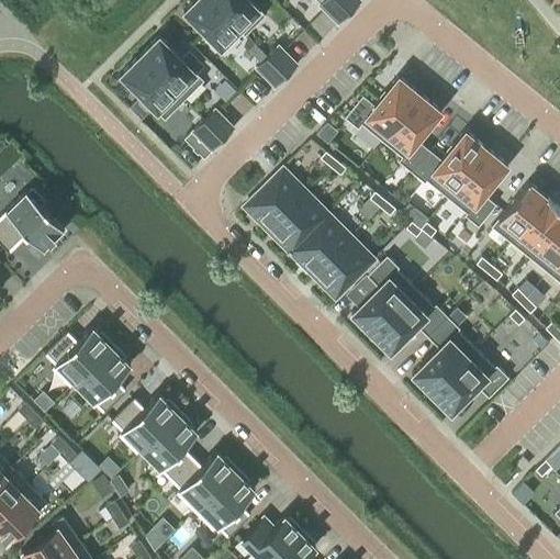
[(222,49),(241,31),(210,0),(198,0),(186,13),(222,49)]
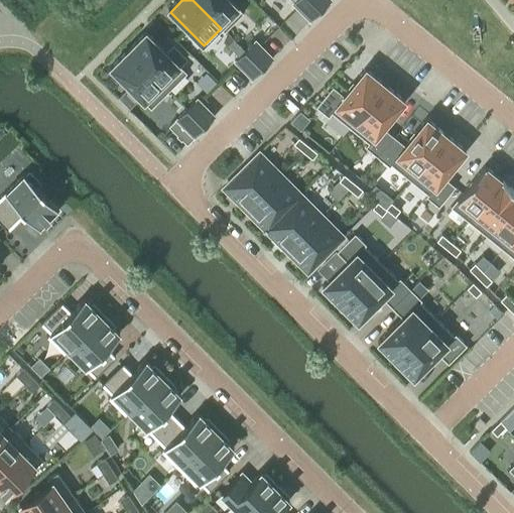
[(229,0),(193,0),(221,28),(226,33),(244,15),(229,0)]
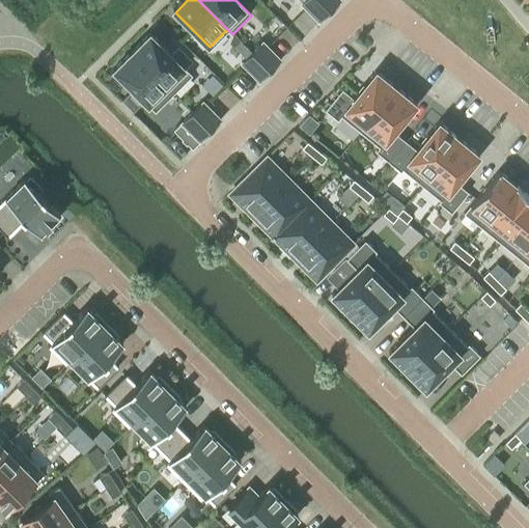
[(307,0),(303,4),(322,23),(332,12),(318,0),(307,0)]
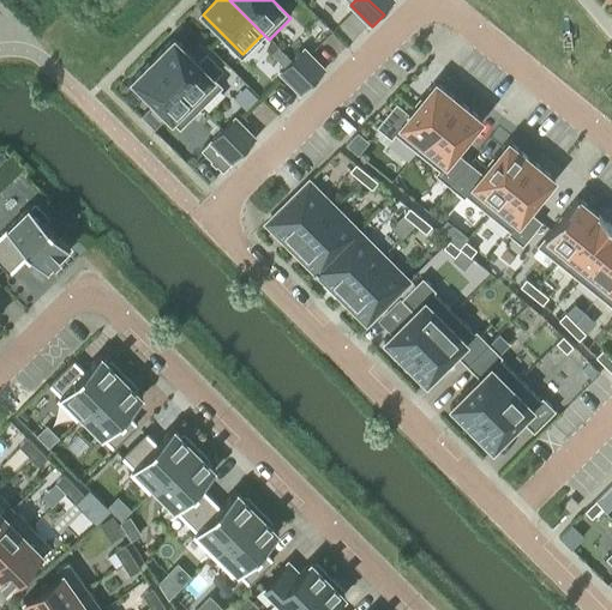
[(393,0),(369,0),(384,14),(396,2),(393,0)]
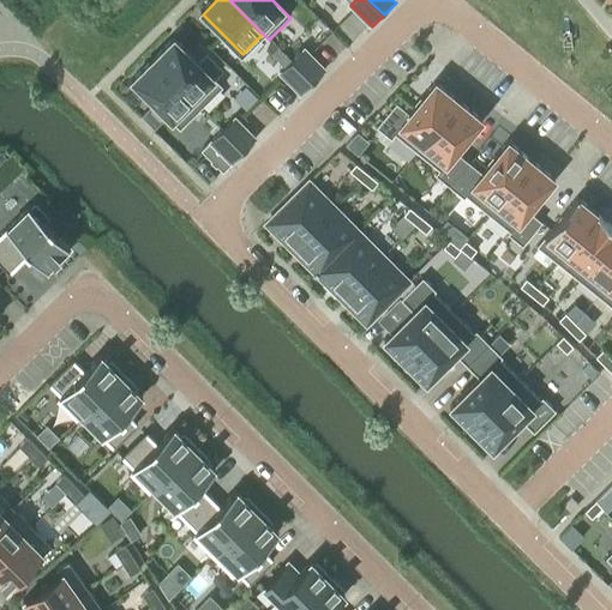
[(175,40),(154,61),(203,110),(223,89),(175,40)]
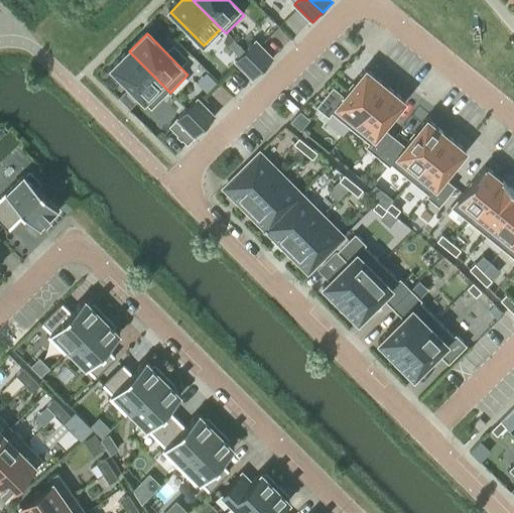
[(247,52),(264,71),(274,60),(257,42),(247,52)]
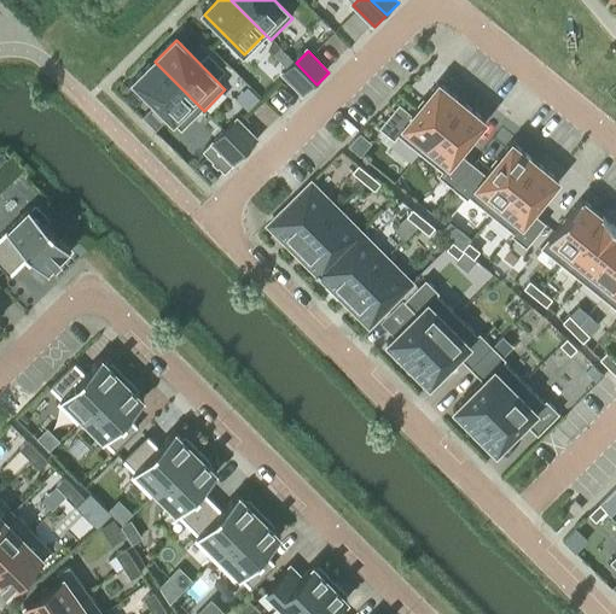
[(182,132),(204,111),(155,62),(133,83),(182,132)]
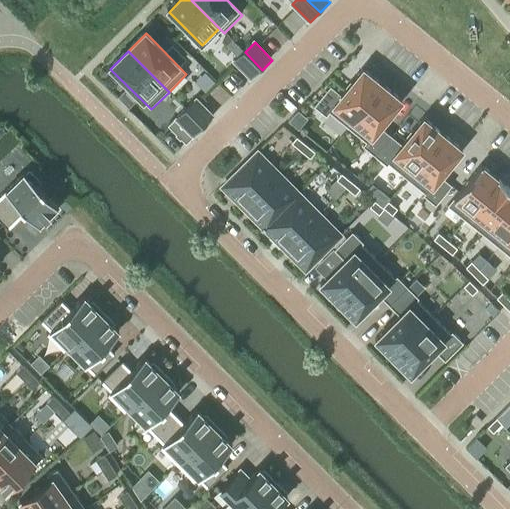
[(245,52),(235,62),(252,80),(262,70),(245,52)]
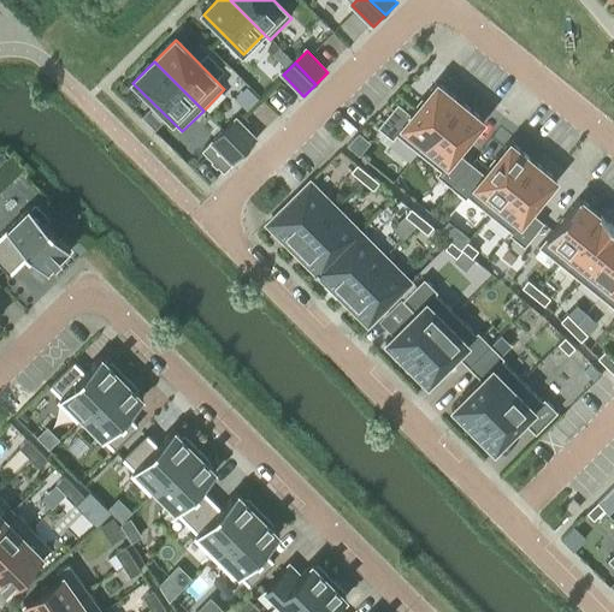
[(399,106),(379,129),(394,141),(397,136),(419,154),(461,102),(438,84),(412,116),(399,106)]
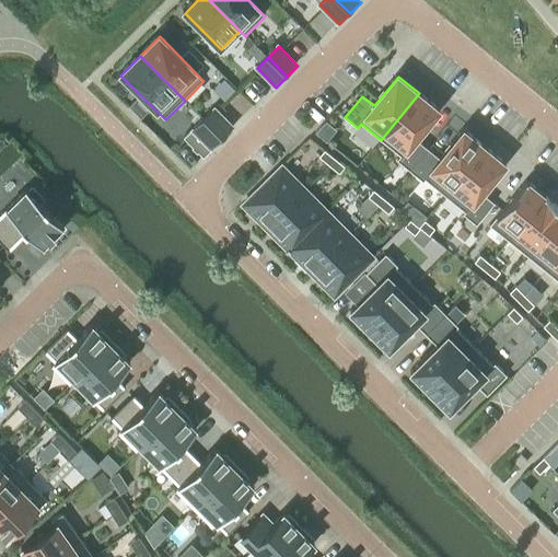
[(411,171),(429,150),(417,140),(441,111),(419,93),(381,140),(402,157),(398,161),(411,171)]
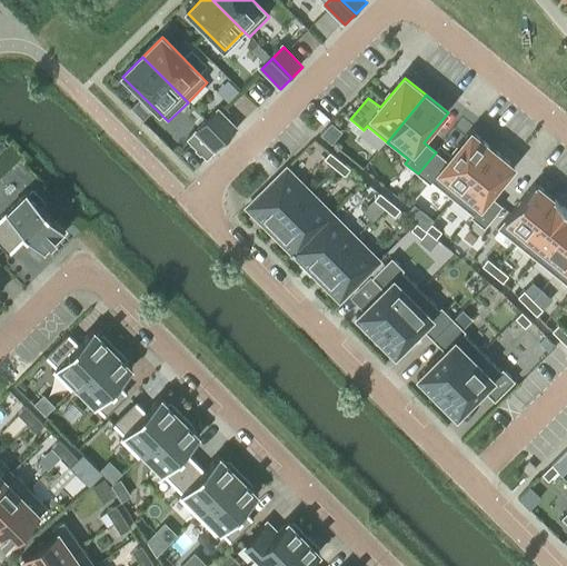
[(139,101),(131,110),(143,121),(151,113),(139,101)]
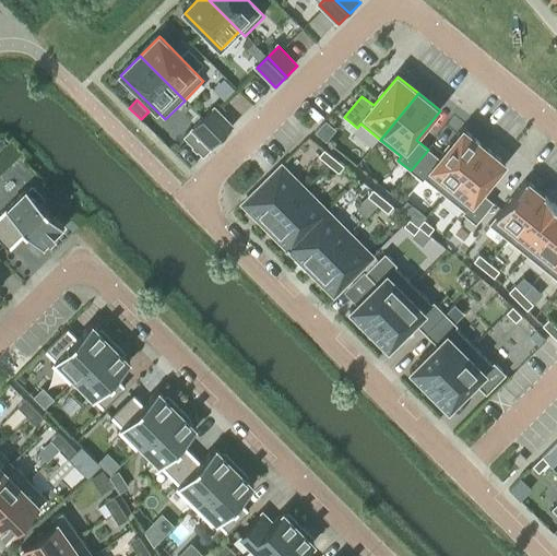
[(224,139),(235,129),(215,109),(204,119),(224,139)]
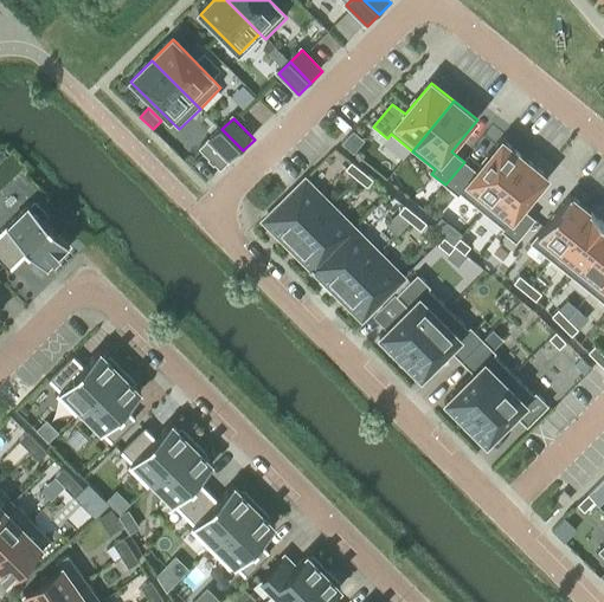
[(243,150),(222,129),(200,150),(222,172),(243,150)]
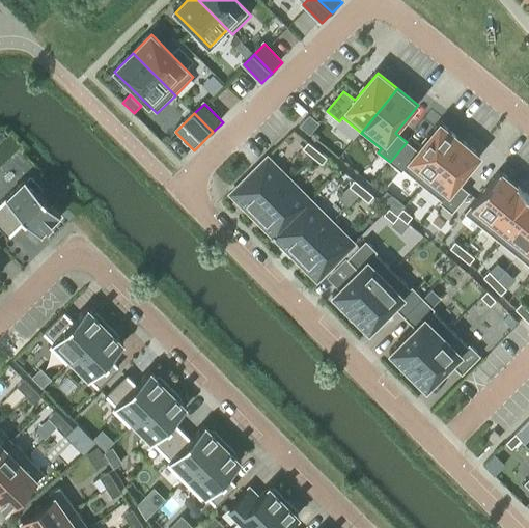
[(418,151),(407,142),(390,162),(402,172),(404,170),(423,186),(461,140),(441,123),(418,151)]
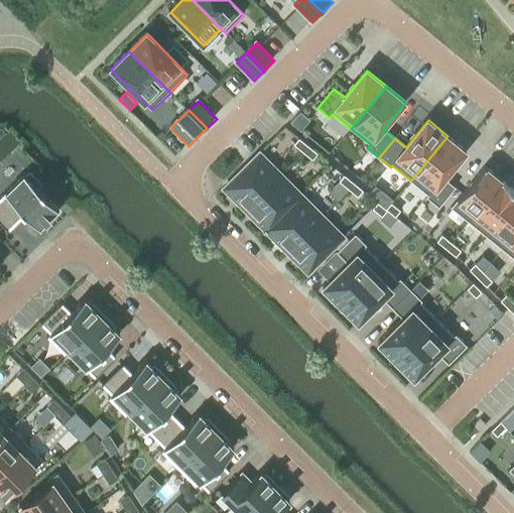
[(445,178),(468,152),(447,136),(411,180),(429,197),(428,198),(440,208),(457,187),(445,178)]
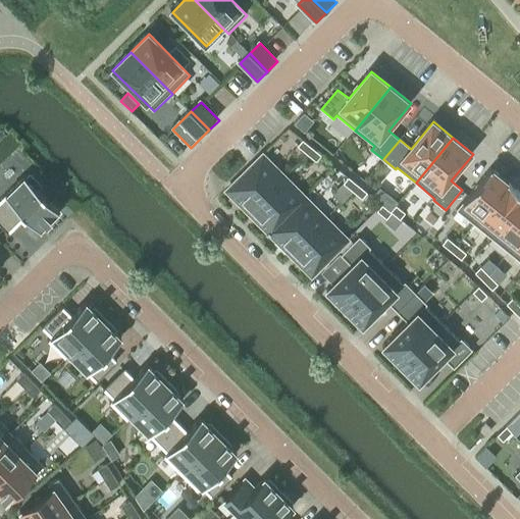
[(308,155),(313,149),(304,142),(299,148),(308,155)]
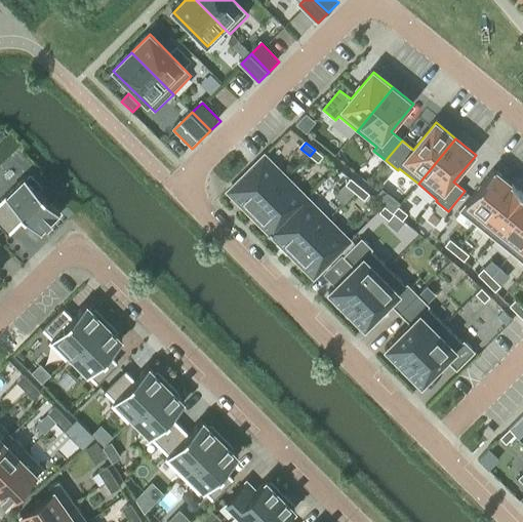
[(324,157),(315,150),(310,156),(319,164),(324,157)]
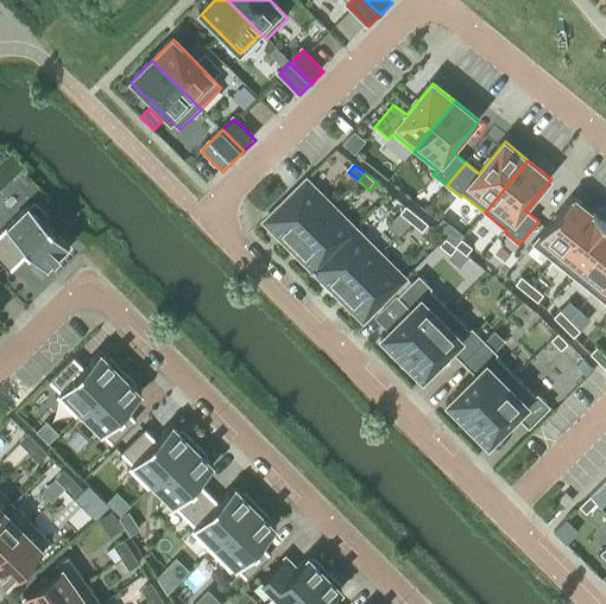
[(278,237),(282,240),(291,248),(333,208),(308,182),(266,223),(279,236),(278,237)]
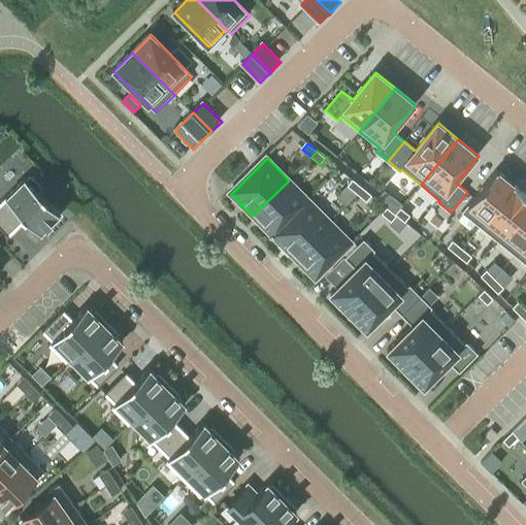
[(497,171),(463,214),(481,228),(515,186),(497,171)]
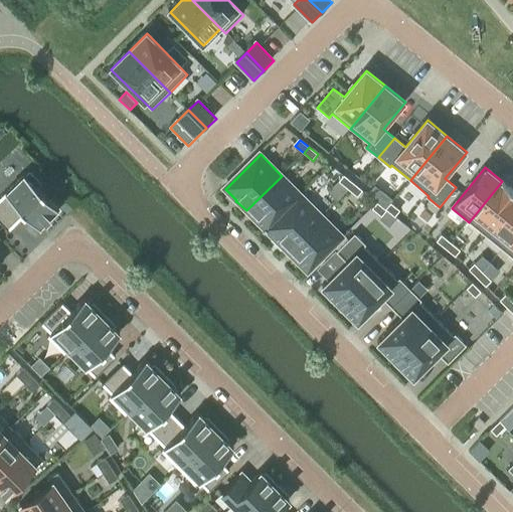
[(0,200),(0,220),(9,230),(25,213),(40,228),(47,220),(49,223),(61,211),(37,188),(41,184),(31,173),(27,177),(25,175),(0,200)]
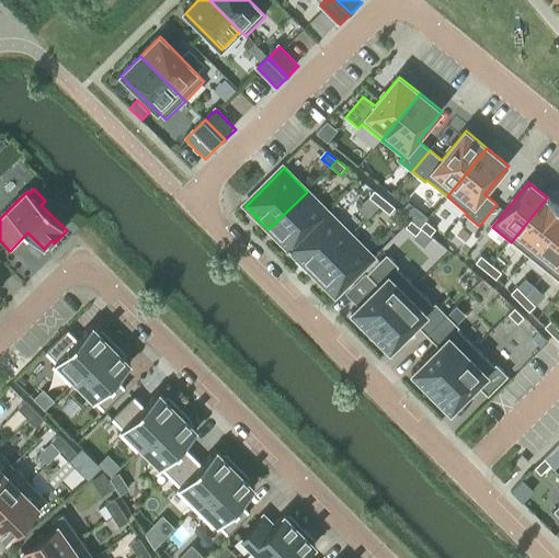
[(307,192),(269,229),(276,238),(278,241),(280,240),(289,251),(287,252),(289,253),(329,214),(307,192)]
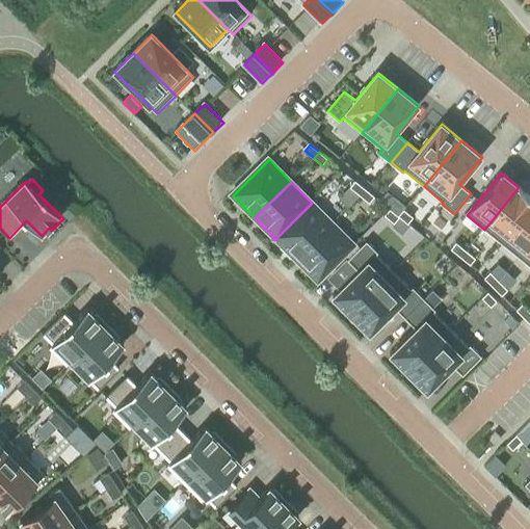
[(351,188),(361,196),(366,190),(356,182),(351,188)]
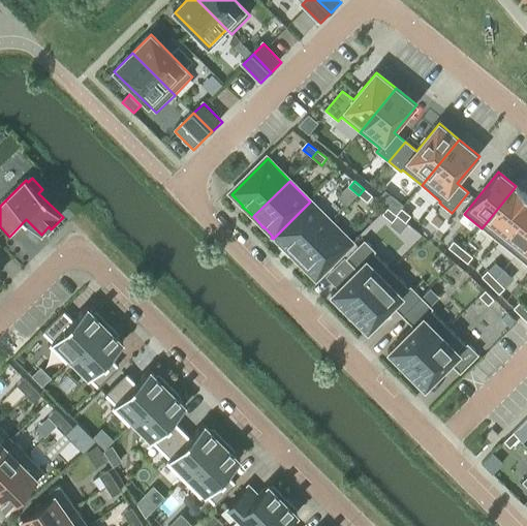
[(526,194),(516,186),(482,228),(499,242),(526,208),(526,194)]
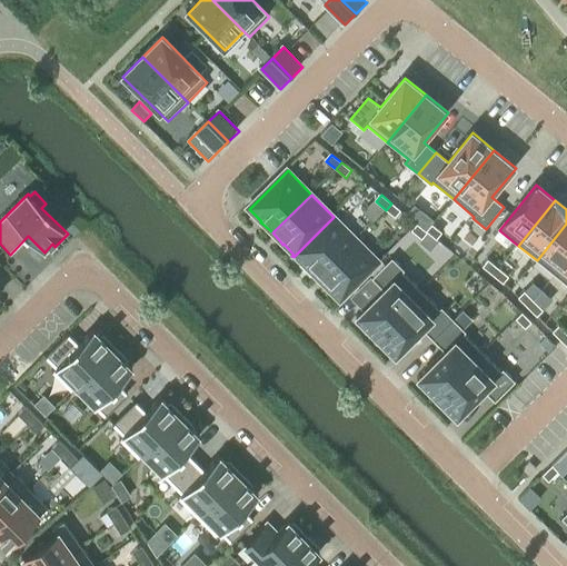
[(386,210),(396,218),(401,211),(391,204),(386,210)]
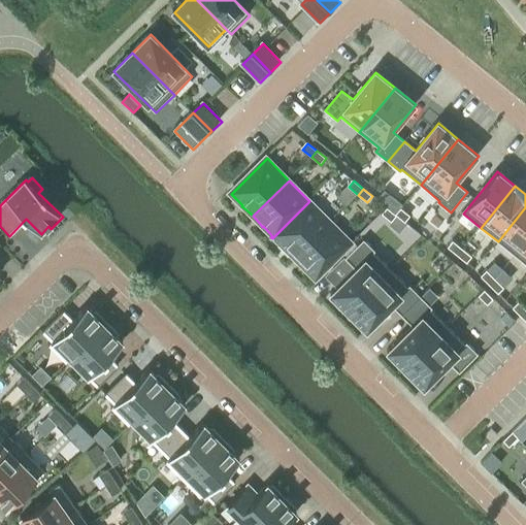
[(284,249),(286,251),(287,250),(294,258),(330,222),(309,201),(272,238),(273,239),(274,238),(285,248),(284,249)]
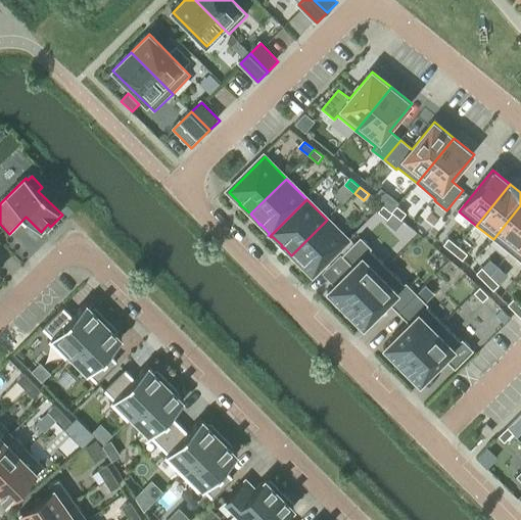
[(520,205),(493,239),(511,253),(520,240),(520,205)]
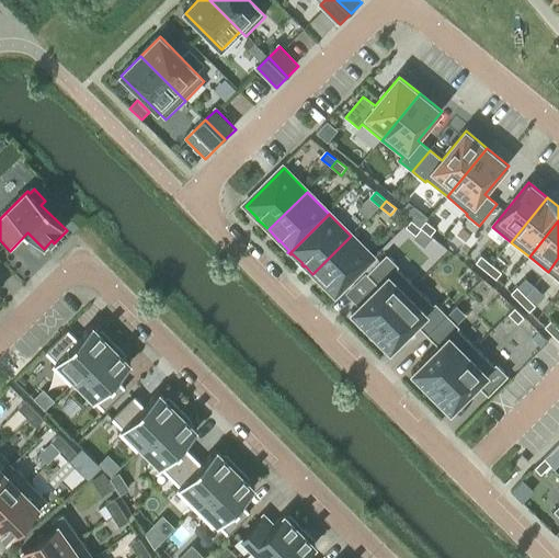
[(422,230),(421,229),(412,221),(407,228),(417,237),(422,230)]
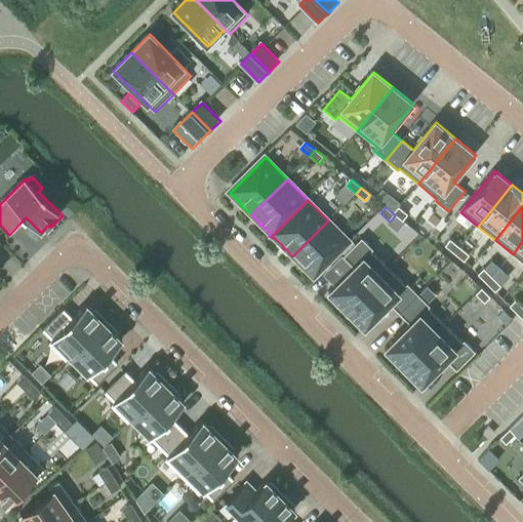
[(394,214),(395,215),(395,214),(403,222),(408,215),(399,208),(394,214)]
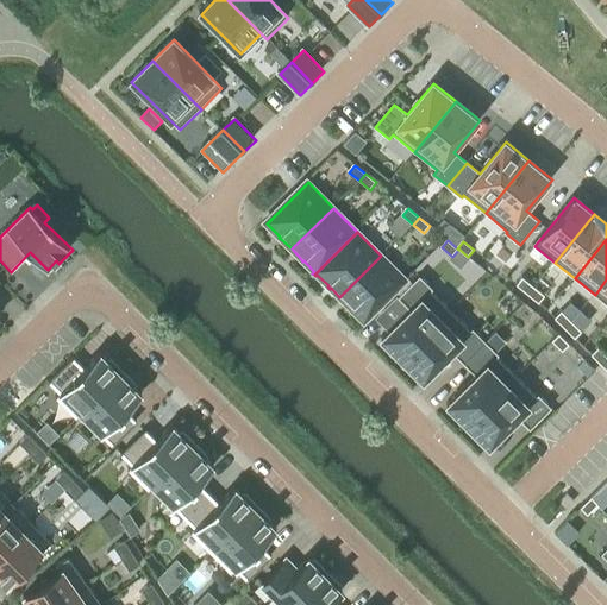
[(351,310),(351,309),(365,322),(406,281),(381,256),(339,297),(349,307),(351,310)]
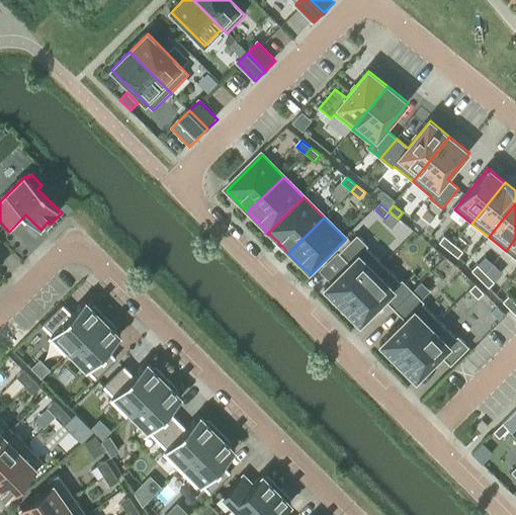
[(357,236),(339,254),(349,264),(325,288),(343,307),(383,266),(367,249),(368,247),(357,236)]
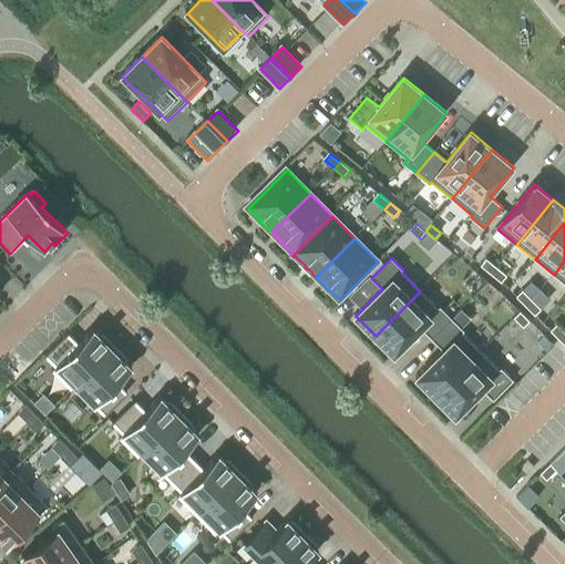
[(482,267),(492,275),(497,268),(488,260),(482,267)]
